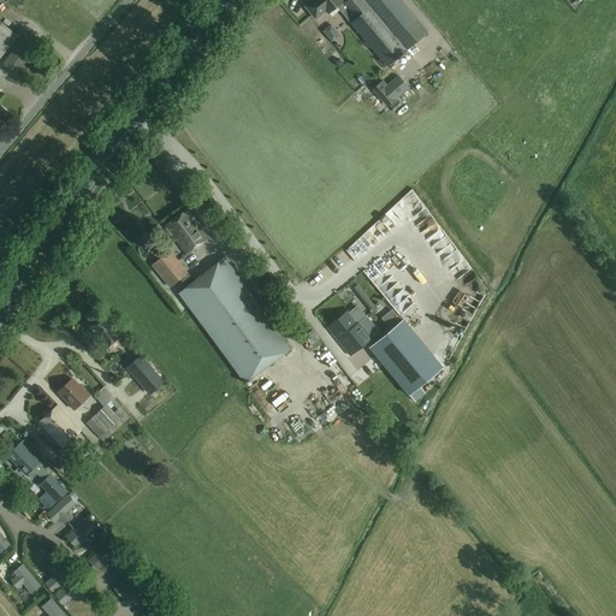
[(427,33),(398,0),(347,0),(344,3),(343,1),(343,0),(314,0),(313,3),(312,1),(306,6),(315,18),(326,10),(329,13),(337,6),(388,66),(427,33)]
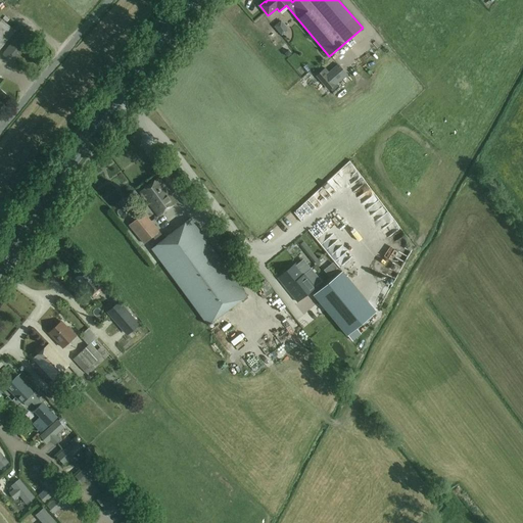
[(0,90),(0,49),(16,31),(0,16),(0,101),(5,95),(0,90)]
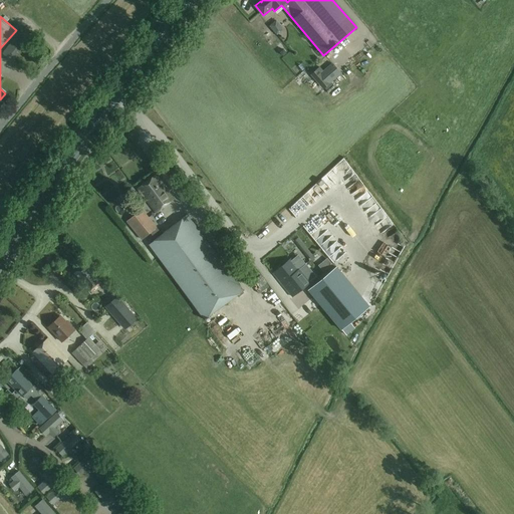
[(24,26),(10,44),(3,53),(13,61),(34,34),(24,26)]
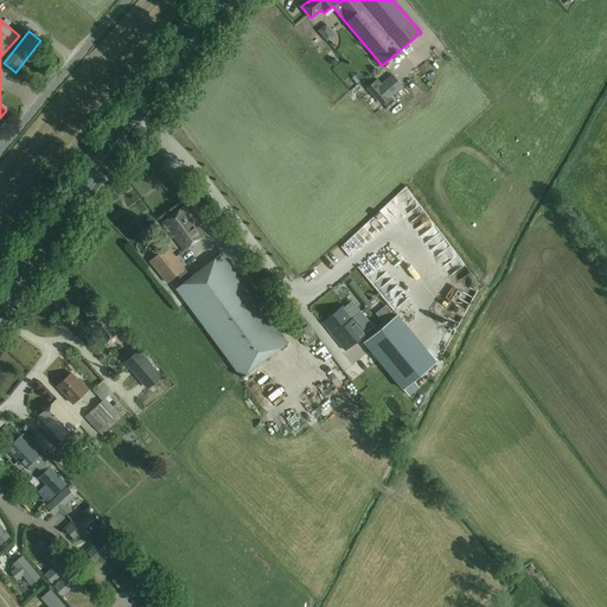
[(382,106),(403,87),(393,75),(382,84),(377,80),(368,88),(382,106)]
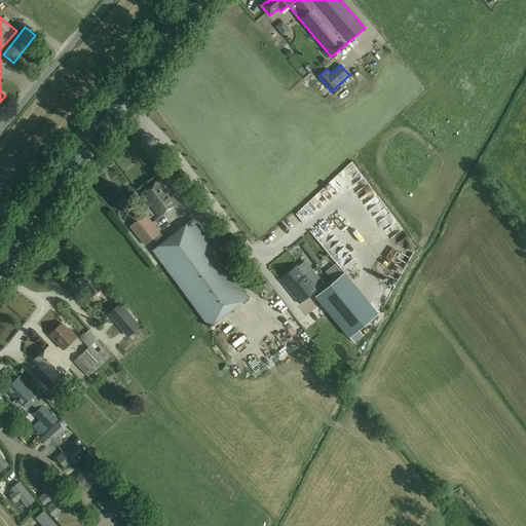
[(159,217),(174,205),(178,202),(160,178),(141,192),(159,217)]
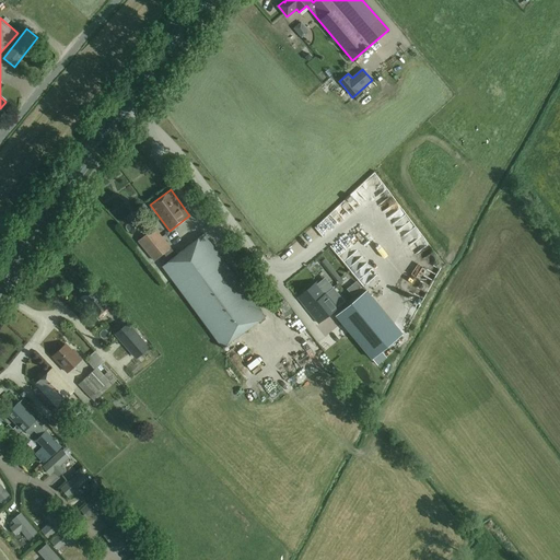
[(168,261),(162,267),(222,348),(265,316),(205,235),(177,256),(158,232),(150,236),(148,233),(138,241),(154,260),(163,254),(168,261)]
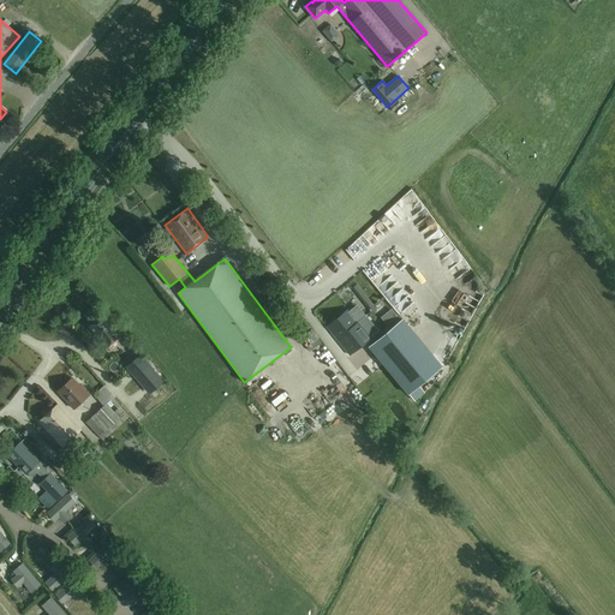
[(191,256),(183,261),(186,267),(195,262),(191,256)]
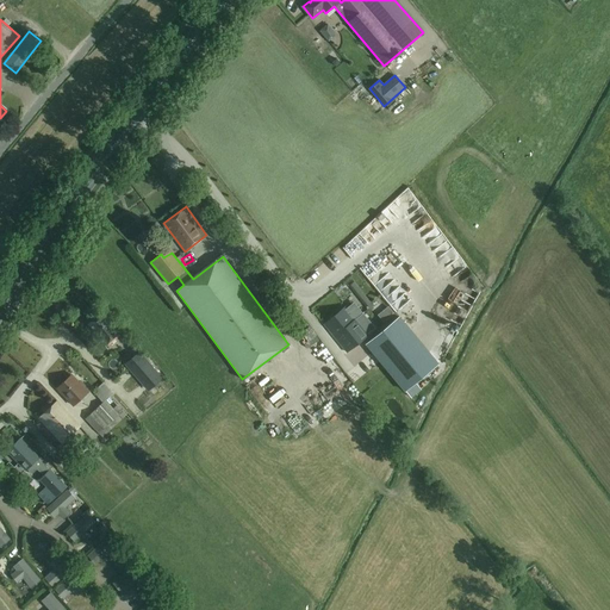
[(349,286),(356,296),(361,291),(354,281),(349,286)]
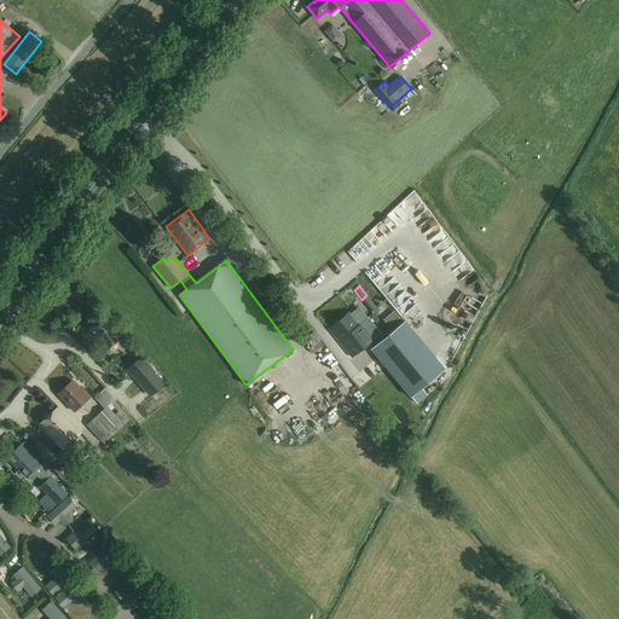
[(376,307),(366,295),(362,300),(371,311),(376,307)]
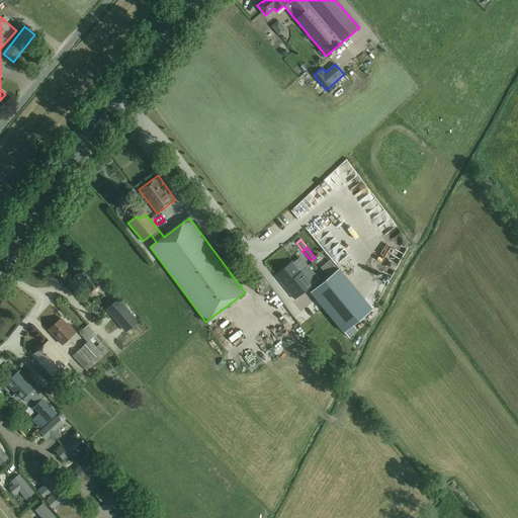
[(308,265),(300,257),(294,262),(293,261),(275,275),(283,285),(300,270),(308,265)]
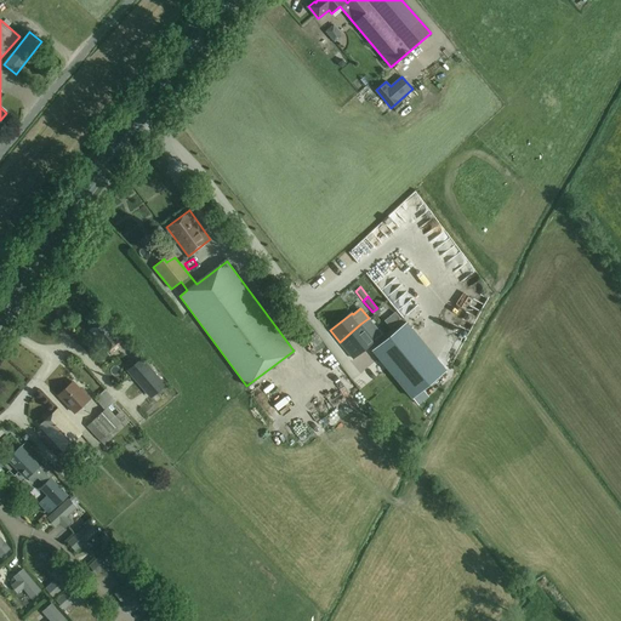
[(400,319),(396,313),(386,320),(391,326),(400,319)]
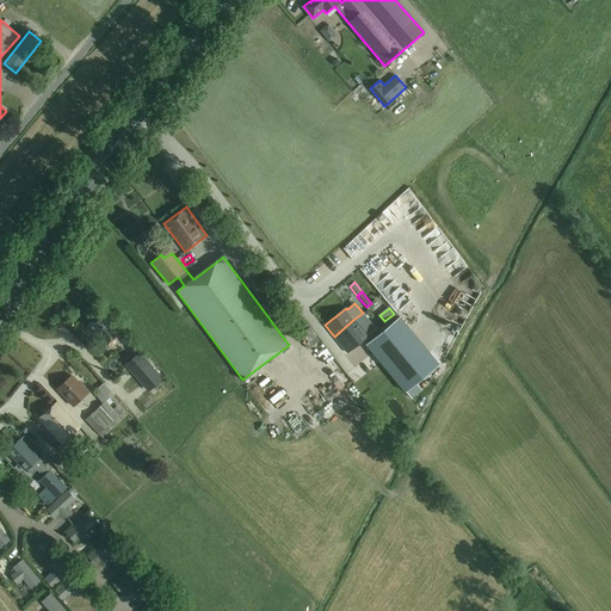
[(104,313),(87,327),(104,346),(121,332),(104,313)]
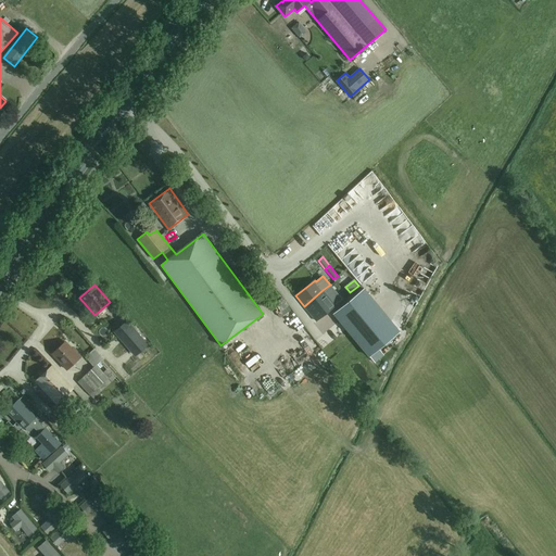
[(324,290),(304,306),(302,307),(305,312),(307,311),(314,318),(316,320),(336,305),(335,304),(341,299),(338,295),(337,297),(336,293),(337,293),(330,286),(324,291),(324,290)]
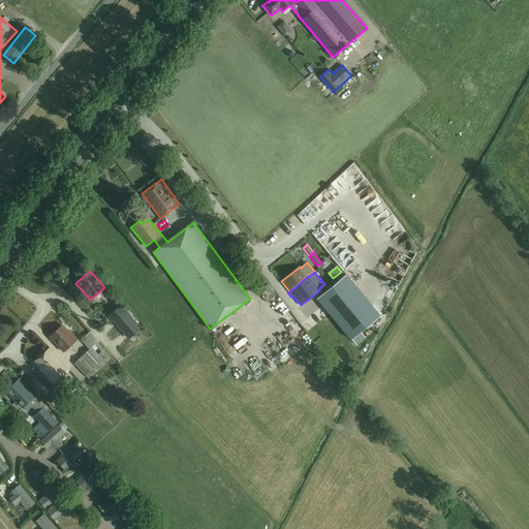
[(317,299),(331,314),(360,291),(346,275),(317,299)]
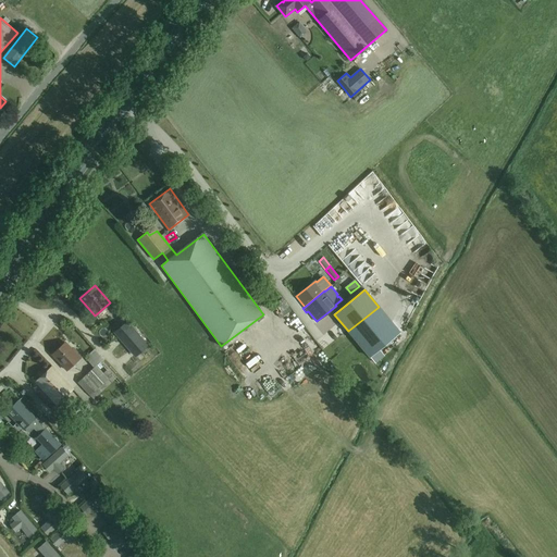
[(282,297),(271,309),(276,314),(287,302),(282,297)]
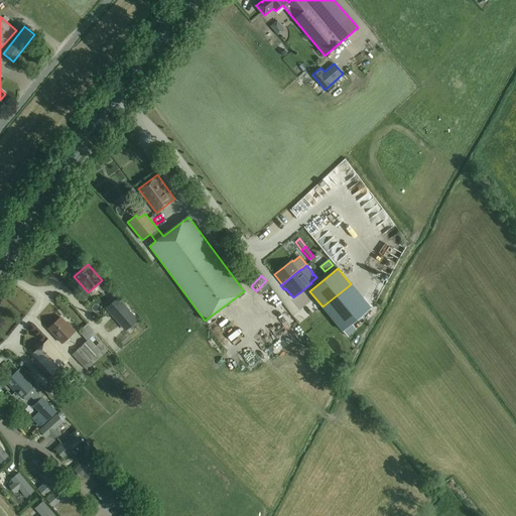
[(370,307),(351,284),(323,306),(343,331),(351,324),(370,307)]
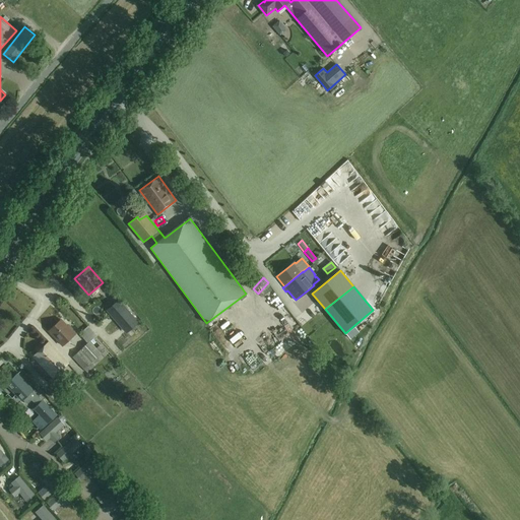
[(269,299),(275,293),(272,289),(264,297),(268,302),(265,304),(269,308),(274,304),(269,299)]
